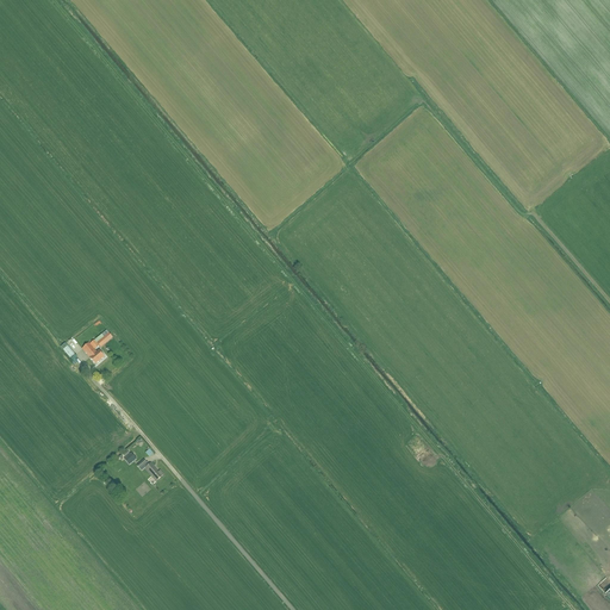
[(106,331),(94,342),(97,344),(97,343),(100,348),(112,338),(109,334),(106,331)]
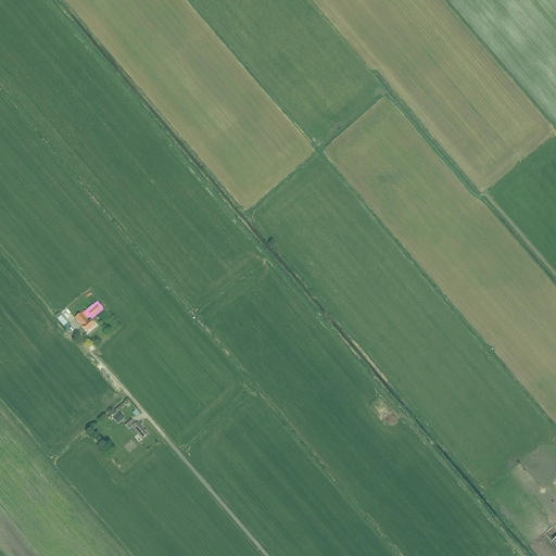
[(61,321),(64,327),(70,323),(61,313),(60,313),(64,319),(61,321)]
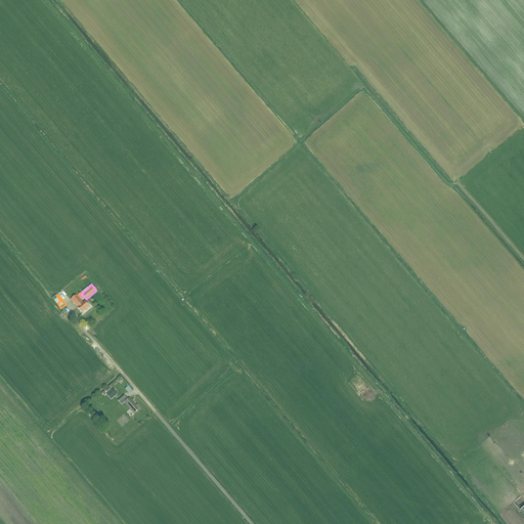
[(82,314),(89,307),(85,302),(83,303),(77,296),(71,301),(77,308),(82,314)]
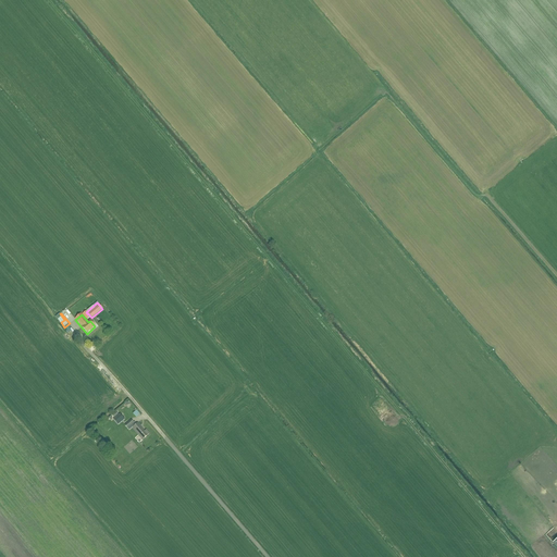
[(114,419),(113,420),(118,425),(125,420),(120,415),(114,419)]
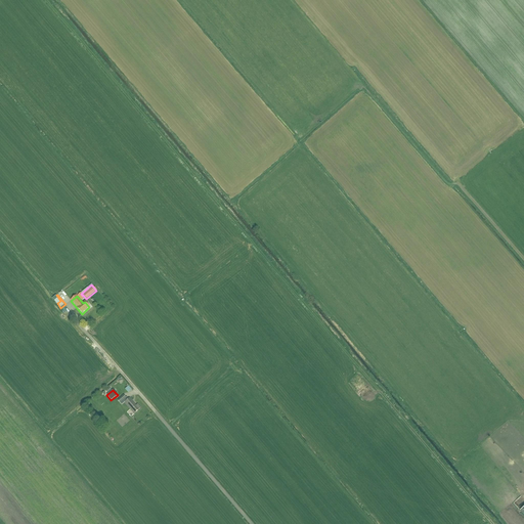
[(131,401),(132,401),(130,398),(127,400),(123,396),(118,401),(122,405),(124,403),(134,415),(141,408),(137,404),(136,406),(131,401)]
